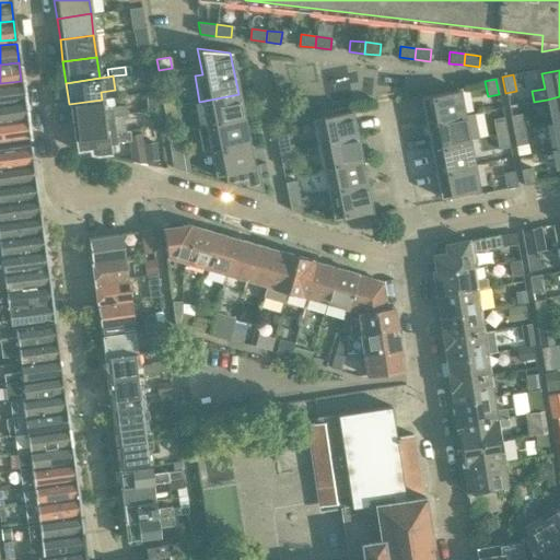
[(0,83),(0,102),(24,100),(21,81),(0,83)]
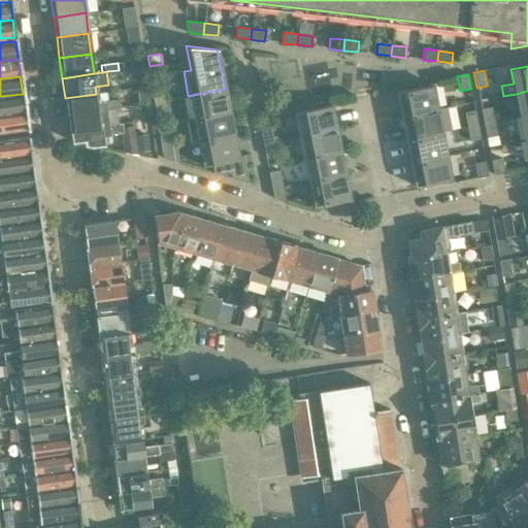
[(396,92),(400,117),(436,109),(432,85),(396,92)]
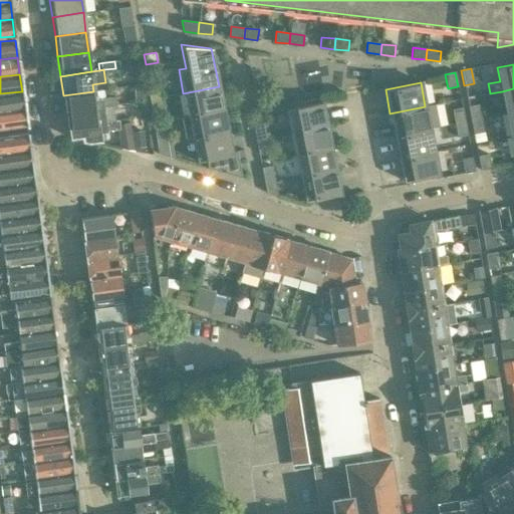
[(148,86),(150,100),(160,98),(158,84),(148,86)]
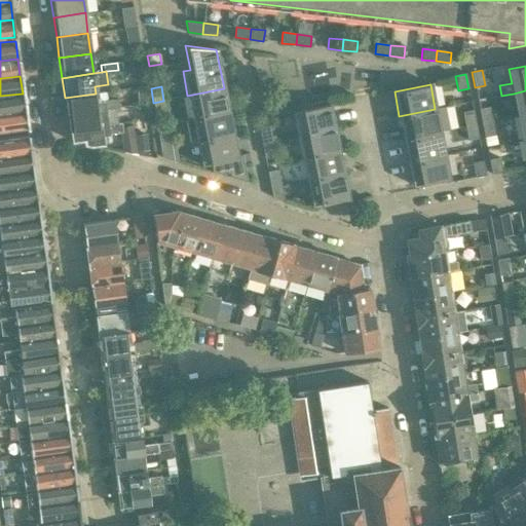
[(187,96),(192,118),(228,112),(224,88),(187,96)]
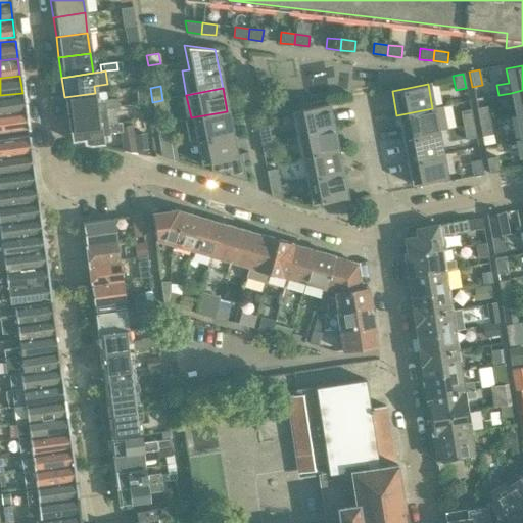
[(522,90),(511,93),(515,115),(522,113),(522,90)]
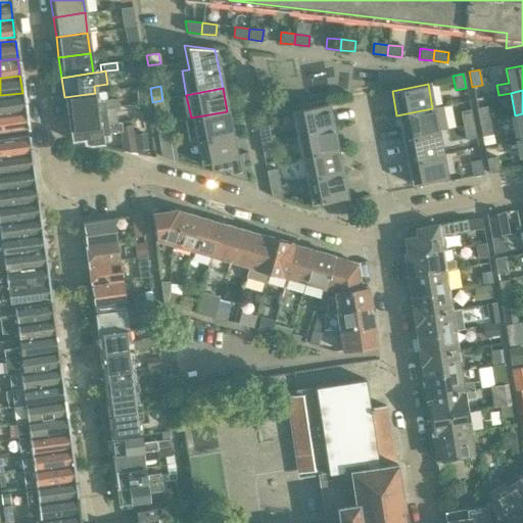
[(64,97),(66,113),(117,106),(116,102),(114,102),(113,99),(106,100),(105,92),(95,93),(64,97)]
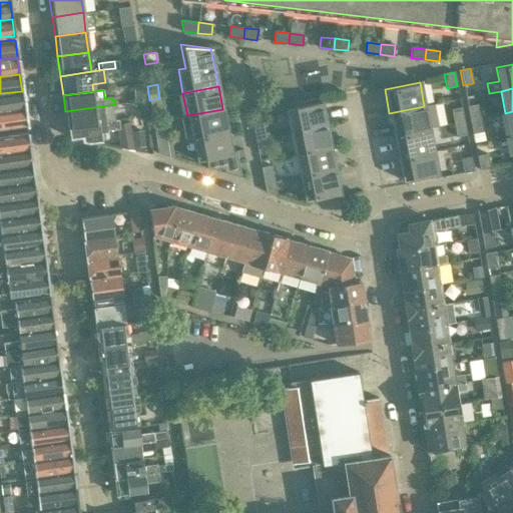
[(0,93),(0,110),(24,108),(22,91),(0,93)]
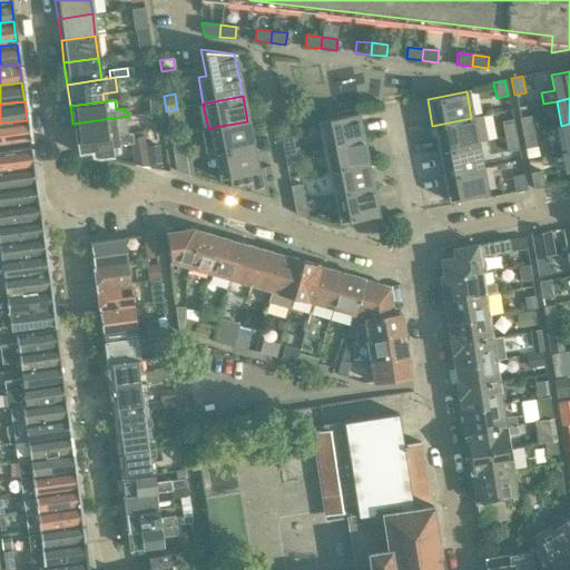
[(177,109),(166,111),(168,126),(180,125),(177,109)]
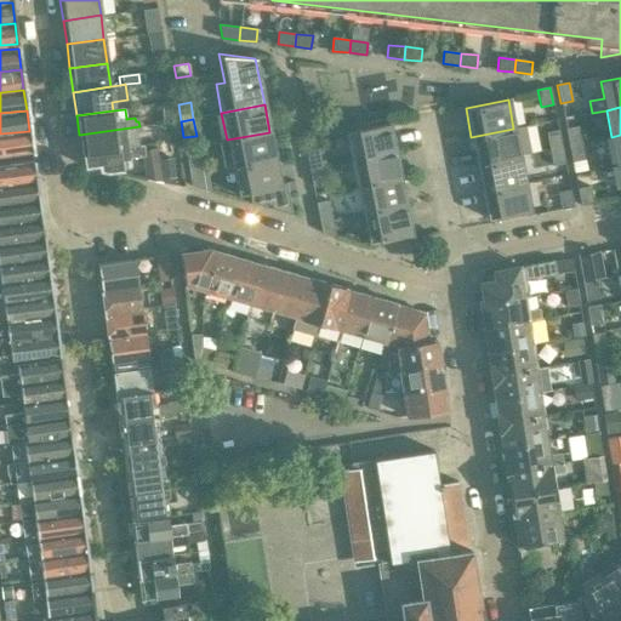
[(346,132),(352,160),(394,152),(389,124),(368,127),(346,132)]
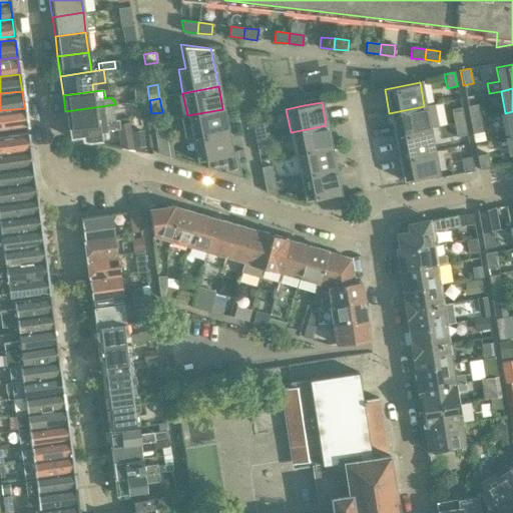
[(65,111),(67,126),(113,120),(112,108),(115,107),(115,104),(65,111)]
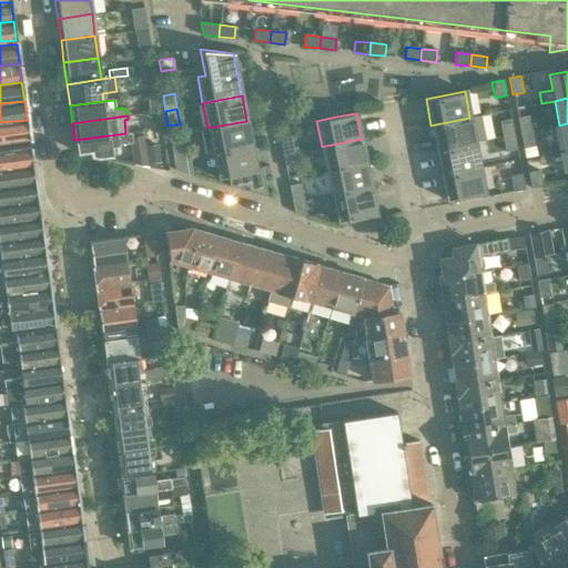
[(430,125),(436,150),(475,142),(485,140),(480,115),(469,118),(430,125)]
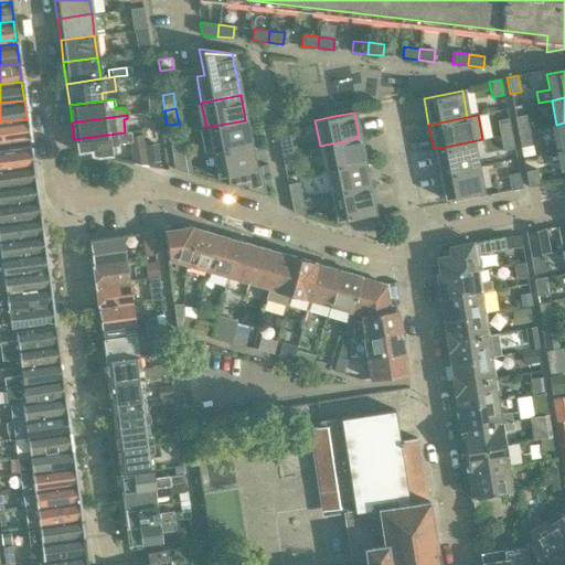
[(514,118),(518,132),(529,130),(526,115),(514,118)]
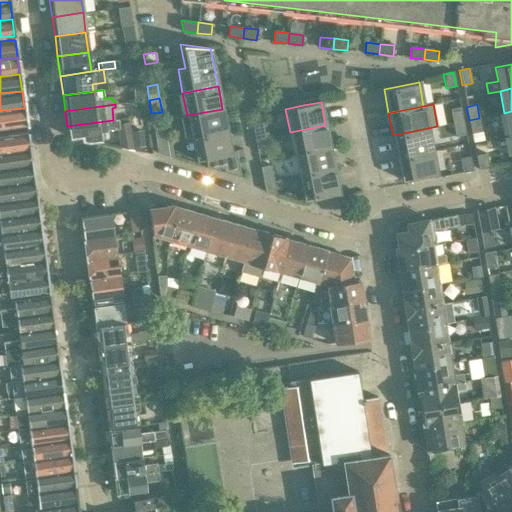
[(24,108),(0,110),(0,128),(26,125),(24,108)]
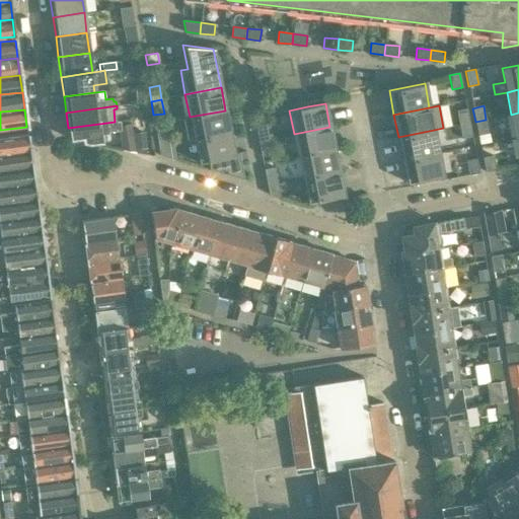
[(456,112),(459,125),(469,123),(466,109),(456,112)]
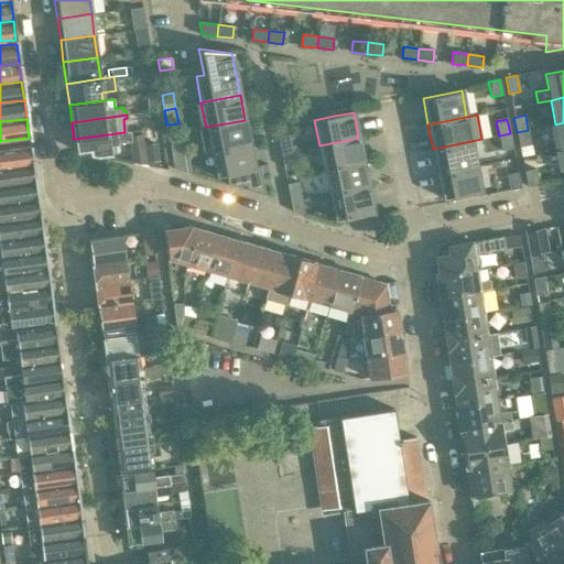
[(205,153),(210,152),(249,144),(245,120),(206,127),(199,128),(205,153)]
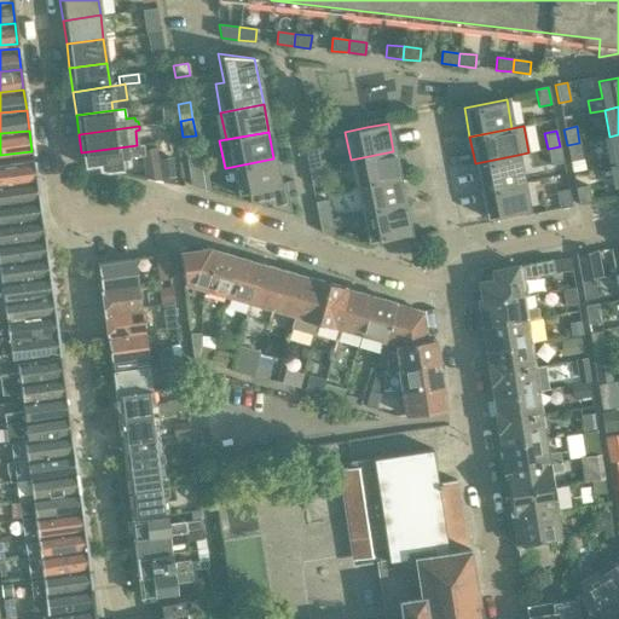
[(579,143),(567,145),(571,162),(583,160),(579,143)]
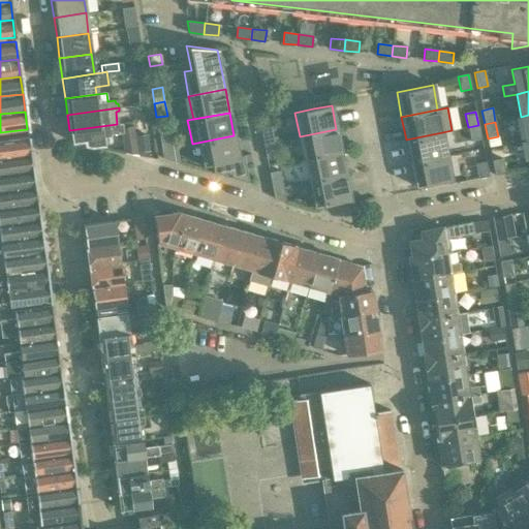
[(117,124),(69,130),(70,142),(84,141),(85,145),(91,146),(103,145),(102,135),(122,132),(121,123),(117,124)]
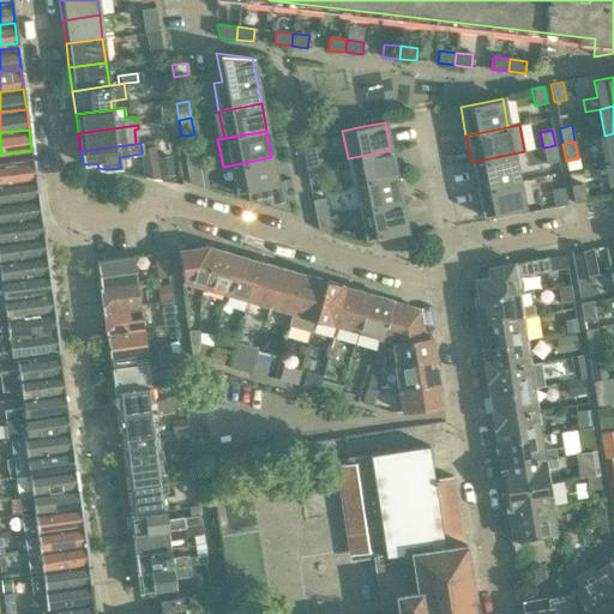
[(555,145),(543,148),(547,164),(559,162),(555,145)]
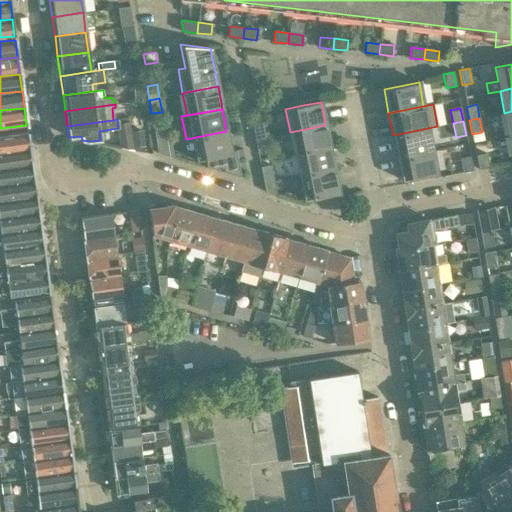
[(119,124),(120,130),(117,131),(119,147),(131,150),(128,129),(127,123),(119,124)]
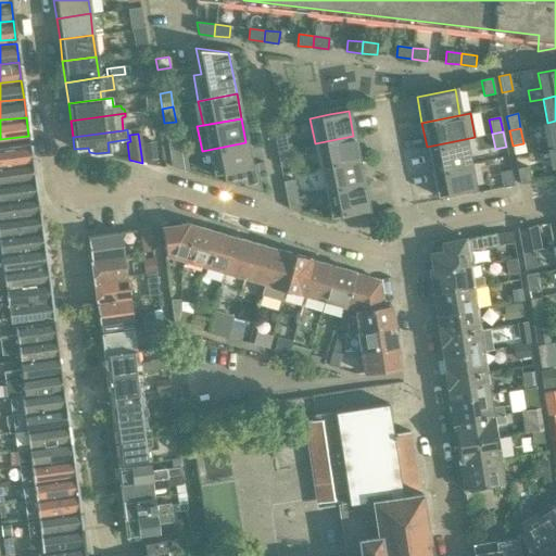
[(274,136),(277,151),(288,149),(285,134),(274,136)]
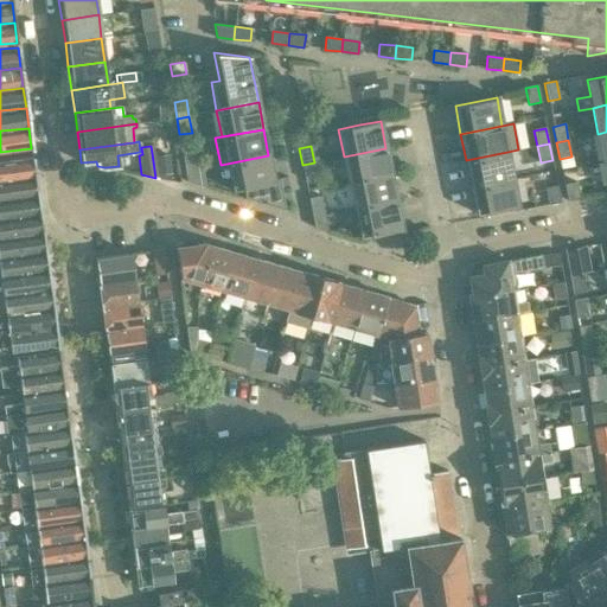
[(344,157),(349,184),(391,176),(385,148),(344,157)]
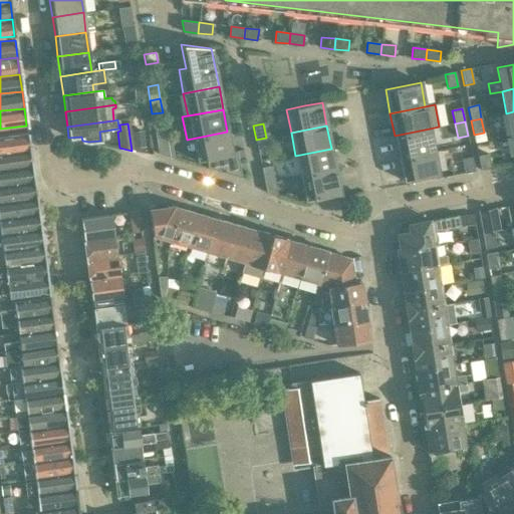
[(154,129),(157,143),(167,141),(165,127),(154,129)]
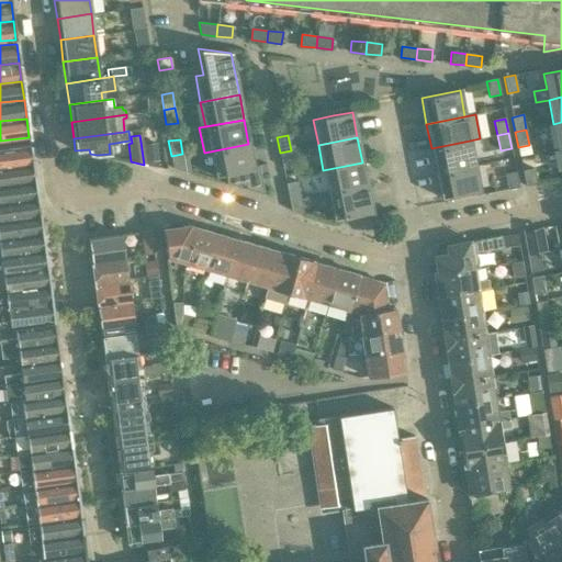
[(431,148),(436,173),(474,166),(470,141),(431,148)]
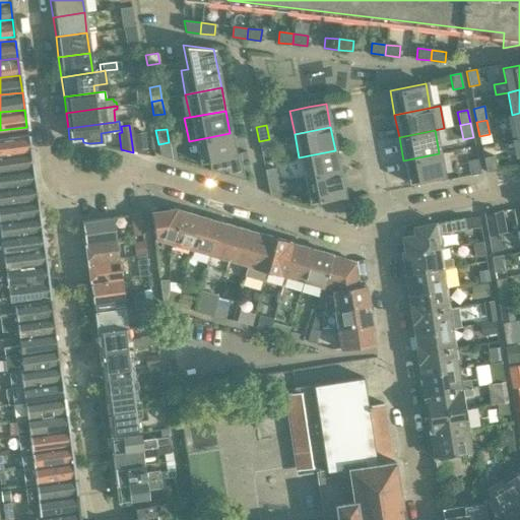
[(135,153),(146,154),(146,149),(147,149),(145,133),(132,134),(135,153)]
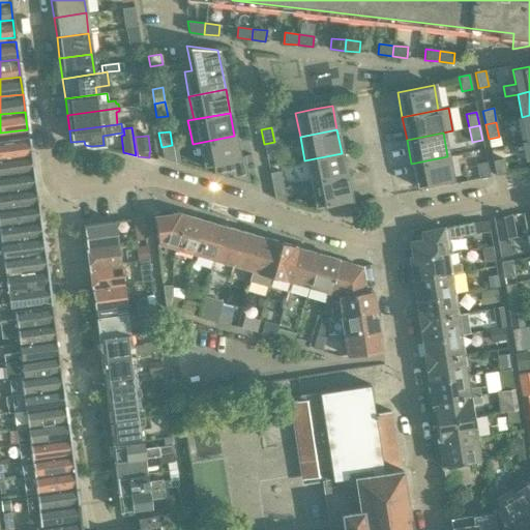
[(234,136),(198,143),(203,167),(212,166),(214,174),(249,184),(244,156),(239,157),(234,136)]
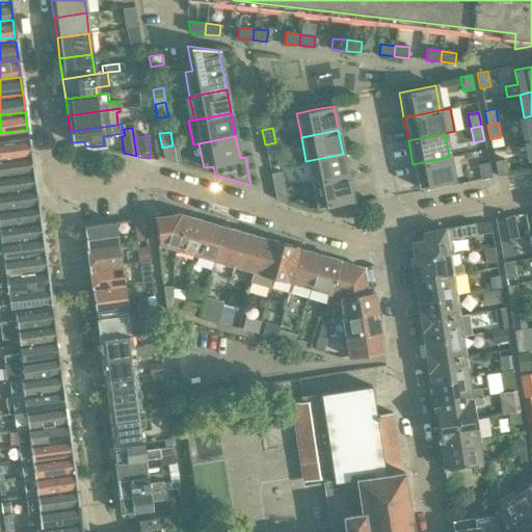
[(0,159),(31,155),(29,138),(0,141),(0,159)]
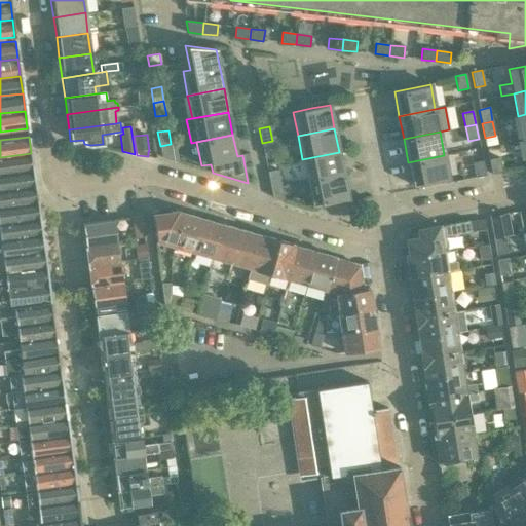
[(272,141),(262,143),(265,157),(275,155),(272,141)]
